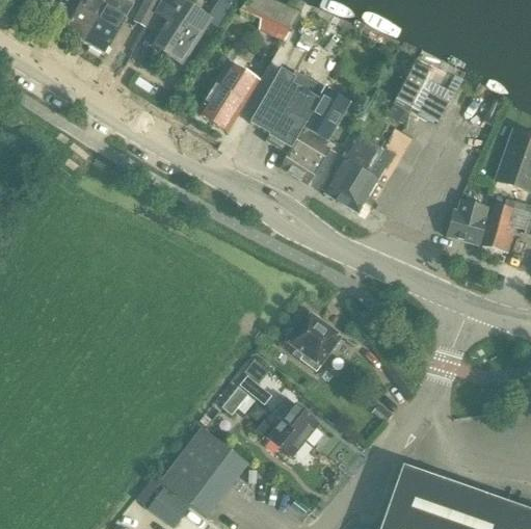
[(81,0),(64,31),(83,42),(104,6),(101,4),(103,0),(81,0)]
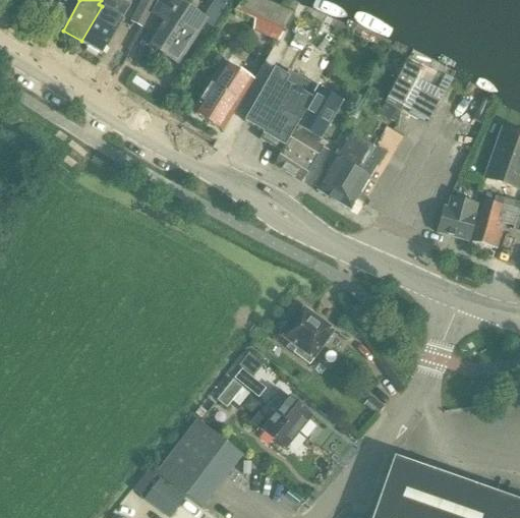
[(102,6),(81,41),(101,52),(121,16),(129,3),(124,0),(101,0),(99,4),(102,6)]
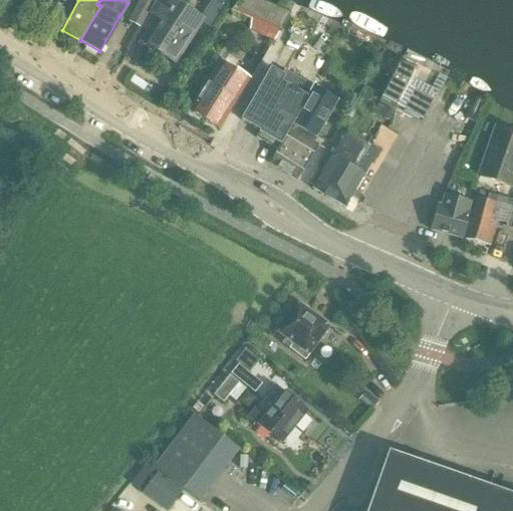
[(140,0),(130,19),(141,25),(154,0),(140,0)]
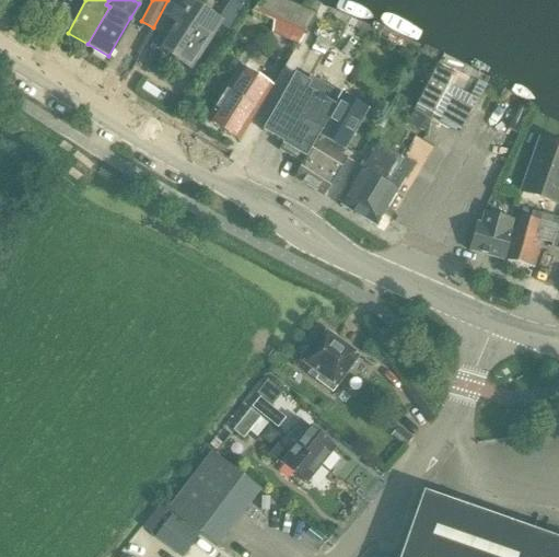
[(176,23),(160,48),(191,69),(223,20),(194,0),(170,0),(162,14),(176,23)]
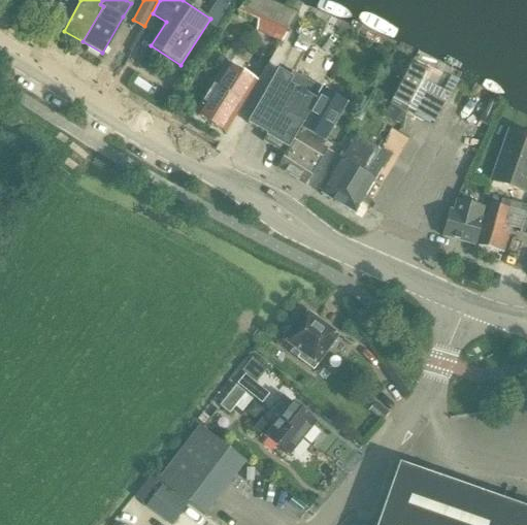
[(216,0),(215,3),(226,10),(232,0),(216,0)]
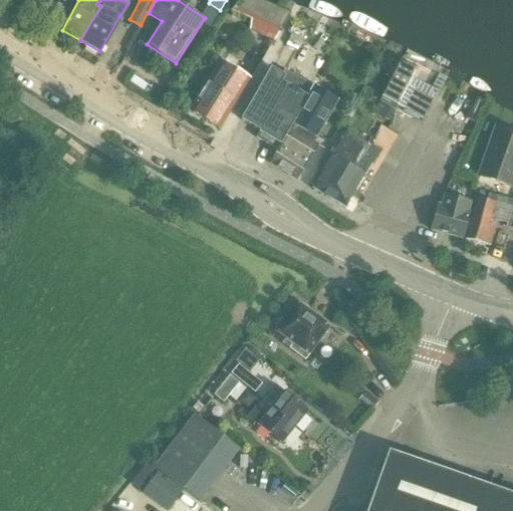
[(240,0),(232,12),(251,20),(250,26),(259,31),(274,39),(279,30),(290,12),(294,4),(294,2),(290,0),(282,0),(276,6),(262,0),(240,0)]
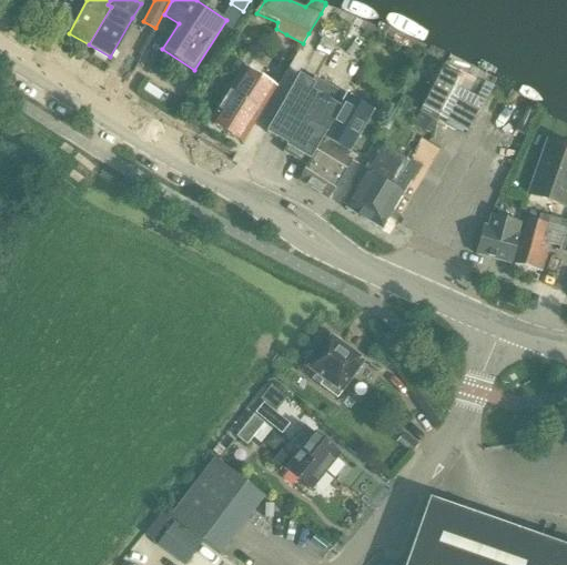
[(419,110),(436,119),(459,73),(444,64),(419,110)]
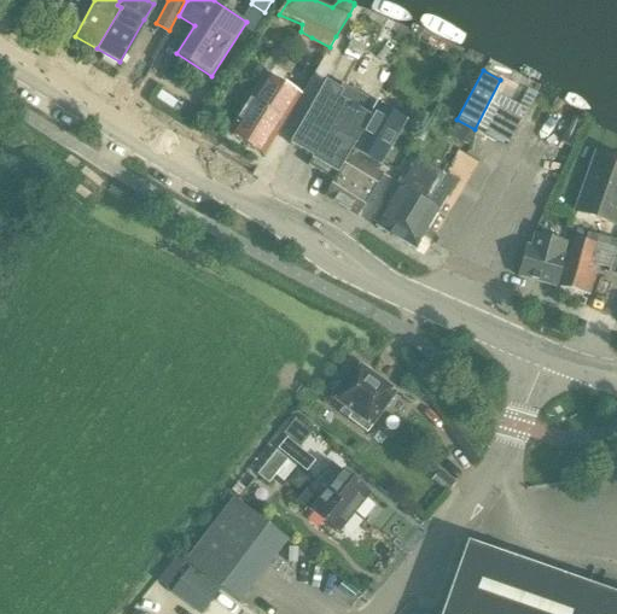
[(228,130),(265,153),(265,152),(302,93),(267,71),(230,130),(228,130)]
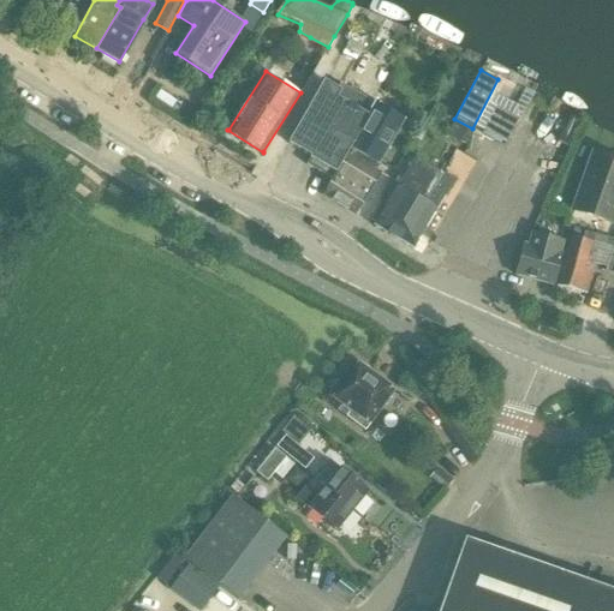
[(325,81),(290,142),(311,155),(307,162),(333,178),(351,147),(352,148),(379,162),(404,120),(341,83),(338,89),(325,81)]
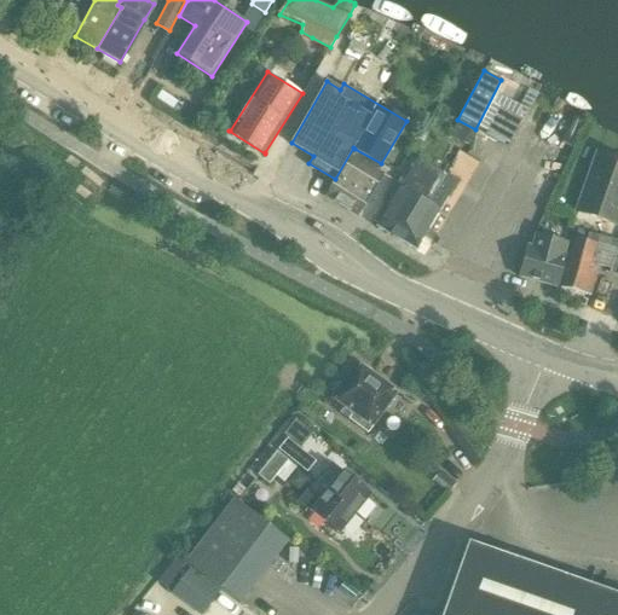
[(189,102),(182,112),(192,120),(200,109),(189,102)]
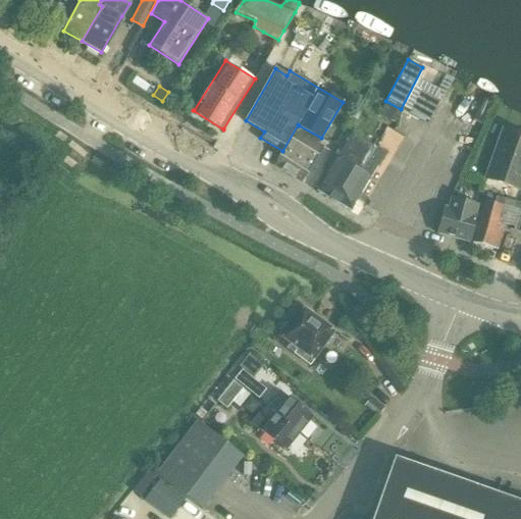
[(440,100),(421,90),(411,108),(430,118),(440,100)]
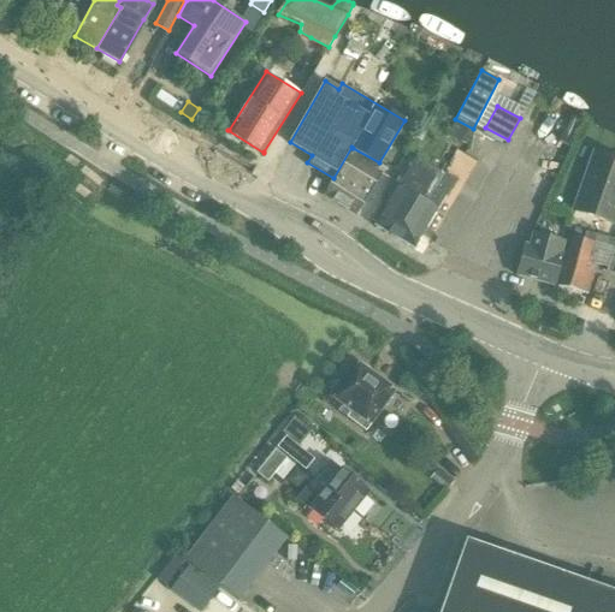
[(461,123),(455,132),(468,138),(473,129),(461,123)]
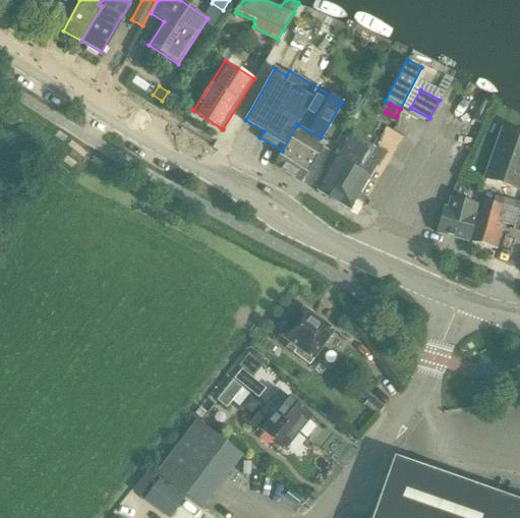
[(275,164),(300,179),(323,145),(319,141),(321,137),(298,125),(275,164)]
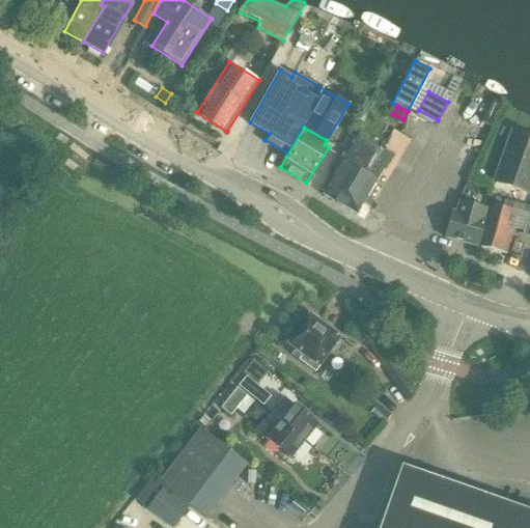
[(496,181),(528,191),(529,186),(529,136),(513,130),(496,181)]
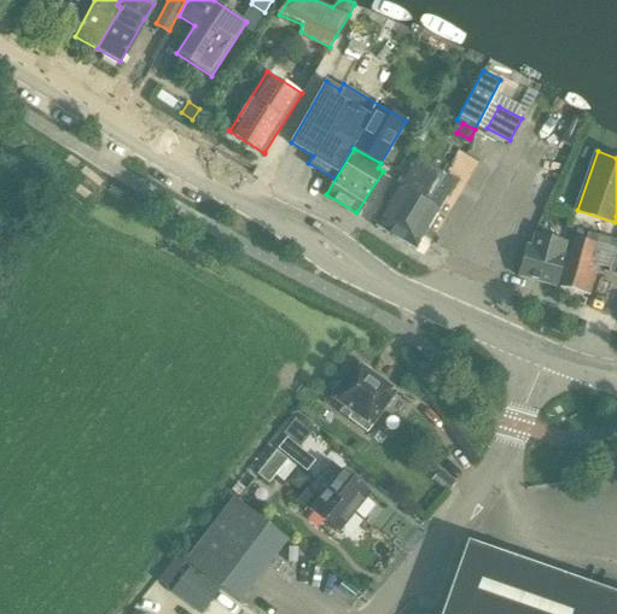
[(457,177),(419,156),(401,187),(391,181),(382,198),(384,200),(373,220),(378,222),(377,224),(415,247),(424,234),(432,239),(436,232),(428,227),(457,177)]
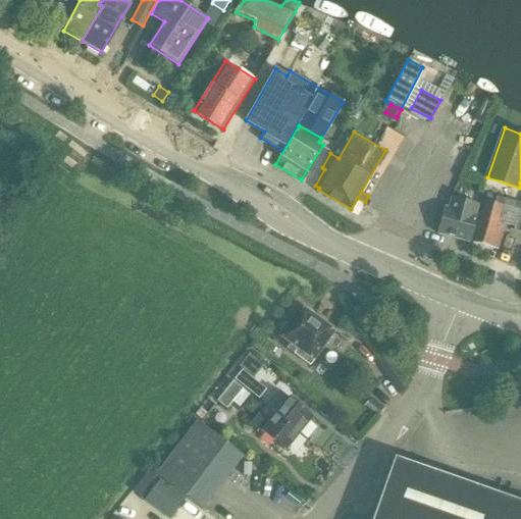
[(488,192),(485,200),(493,202),(496,195),(488,192)]
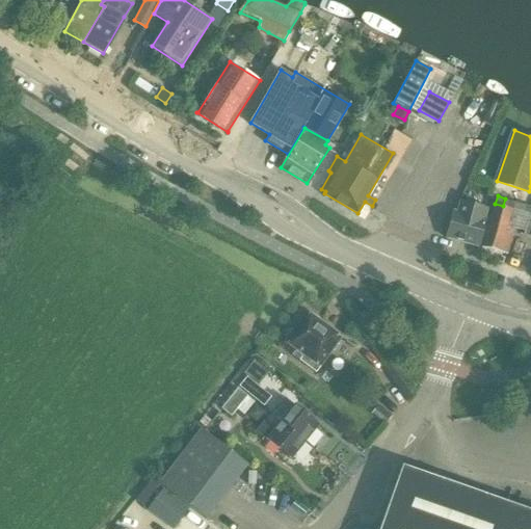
[(494,204),(481,245),(482,246),(506,253),(507,253),(513,233),(507,232),(509,225),(526,230),(530,217),(530,205),(505,200),(503,207),(494,204)]
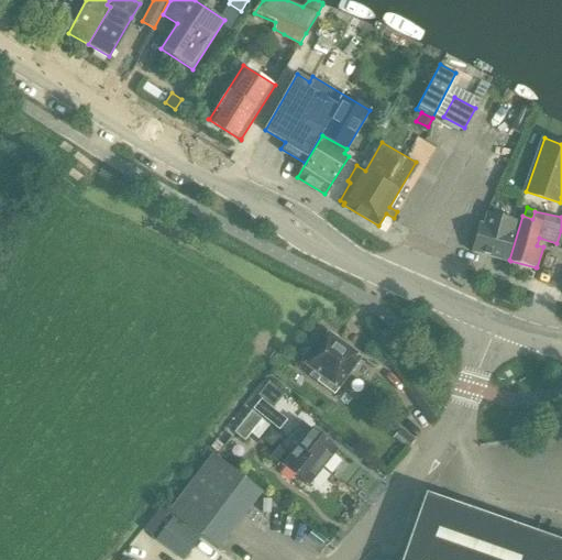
[(473,250),(507,260),(515,231),(513,231),(515,220),(487,212),(484,223),(480,222),(473,250)]
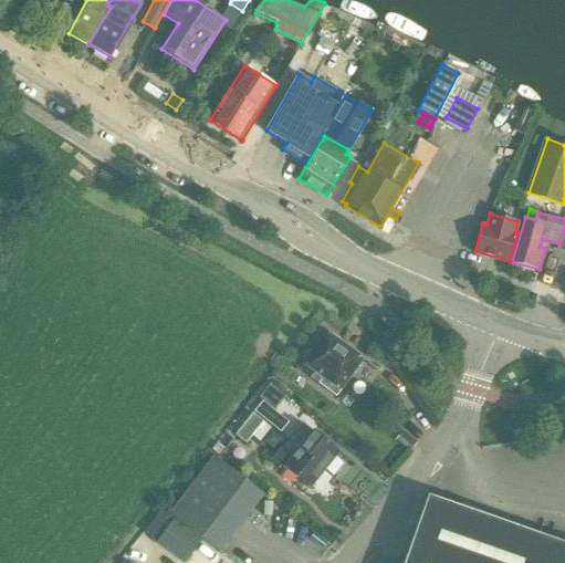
[(303,360),(302,362),(314,371),(311,376),(336,394),(362,358),(359,356),(362,354),(348,345),(347,346),(341,342),(339,339),(333,333),(327,333),(326,332),(315,346),(309,348),(304,356),(303,360)]
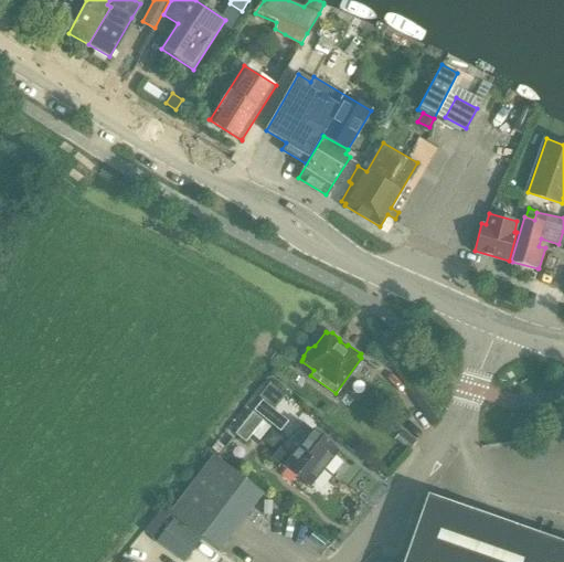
[(270,382),(259,395),(274,406),(285,393),(270,382)]
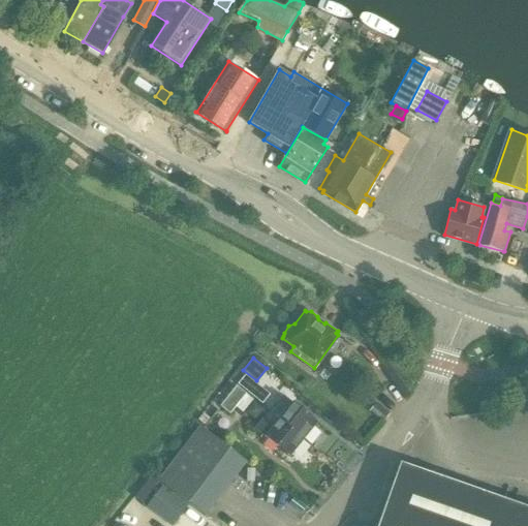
[(246,373),(239,382),(264,402),(271,393),(246,373)]
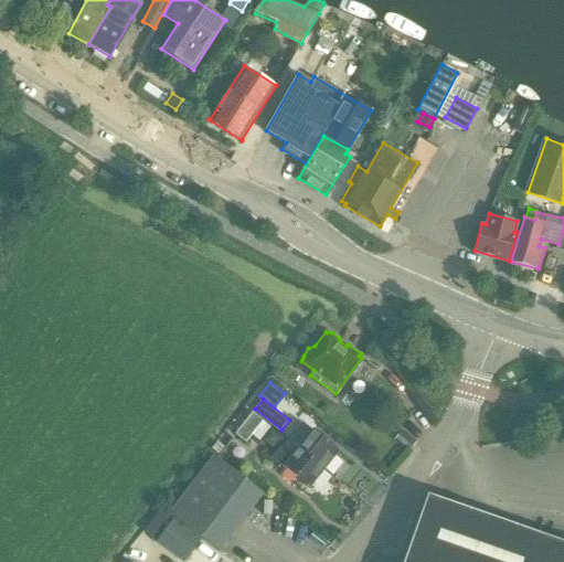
[(253,412),(236,433),(246,441),(252,433),(259,439),(270,426),(253,412)]
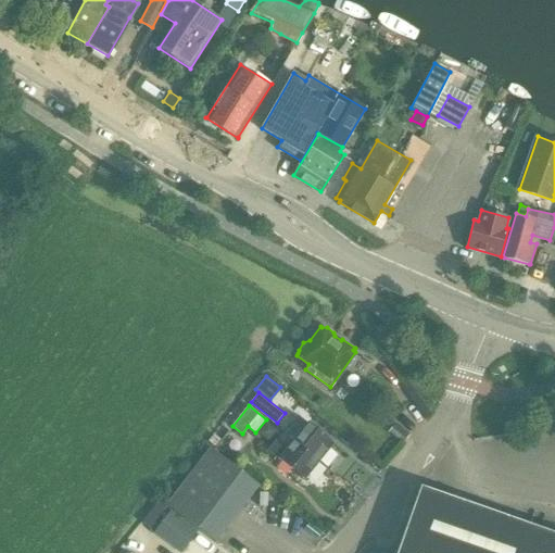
[(297,413),(289,423),(293,426),(299,430),(292,439),(319,460),(333,442),(301,416),(297,413)]
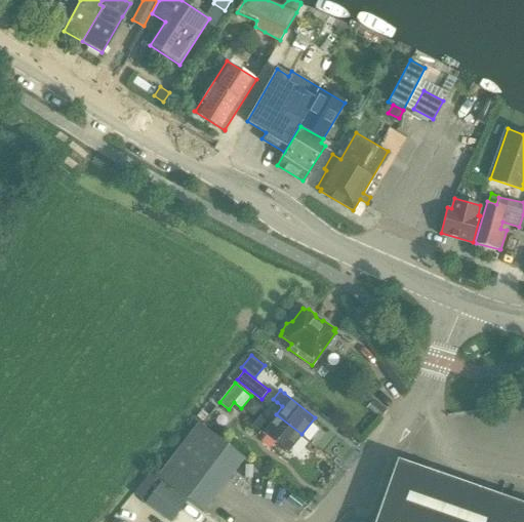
[(252,398),(245,407),(253,414),(260,405),(252,398)]
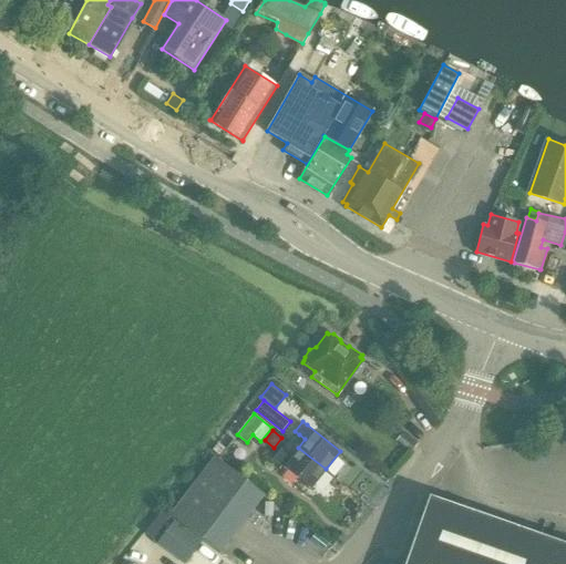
[(218,441),(213,449),(219,454),(226,447),(218,441)]
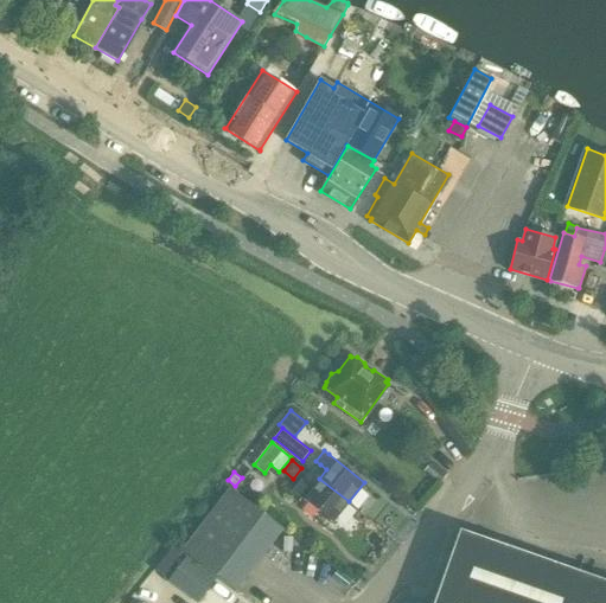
[(349,501),(319,479),(313,487),(301,478),(292,489),(332,521),(349,501)]
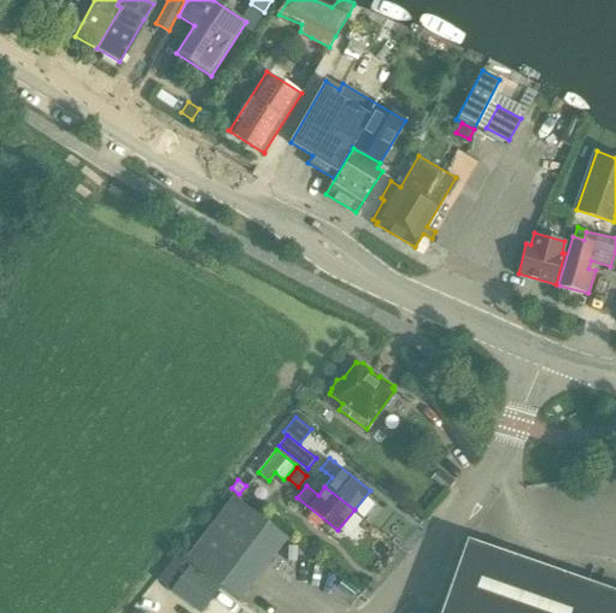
[(234,495),(185,558),(239,600),(287,536),(234,495)]
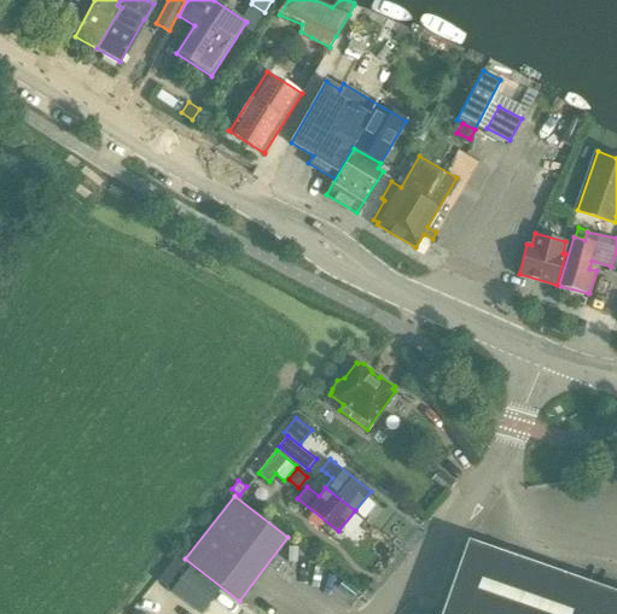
[(616,591),(467,539),(440,613),(616,613),(616,591)]
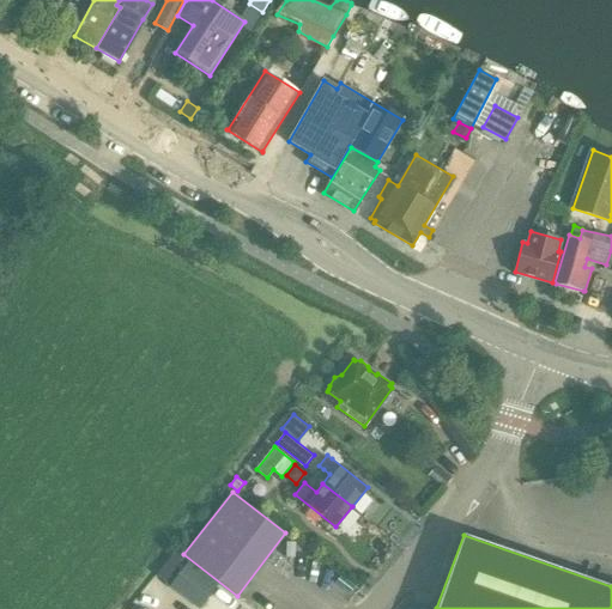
[(170,584),(200,607),(218,583),(188,560),(170,584)]
